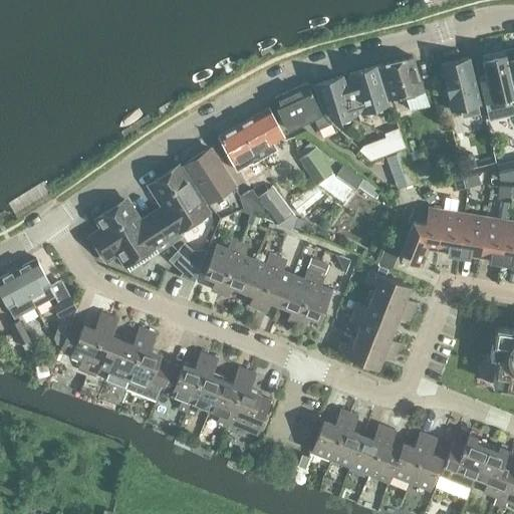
[(513,46),(505,48),(506,53),(513,81),(513,86),(513,46)]
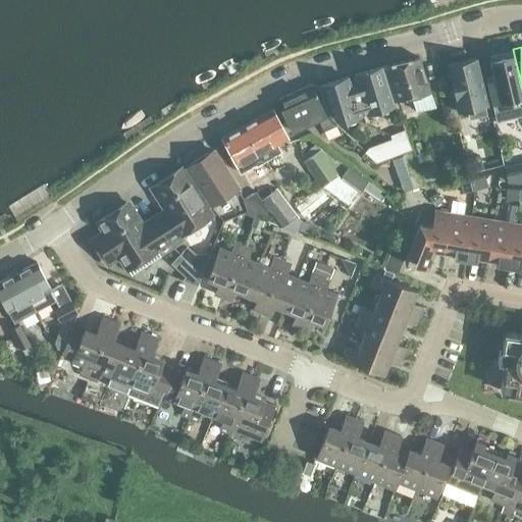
[(487,81),(497,120),(521,113),(521,88),(521,83),(514,54),(513,49),(500,53),(501,57),(489,59),(494,79),(487,81)]
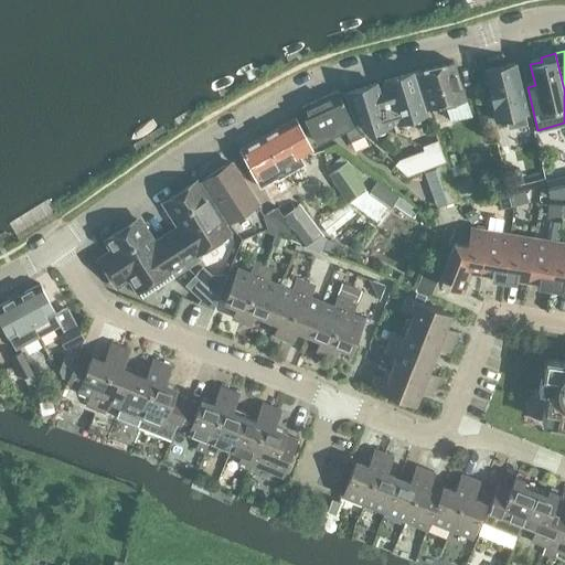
[(415,71),(426,109),(444,105),(447,121),(468,116),(466,99),(455,61),(415,71)]
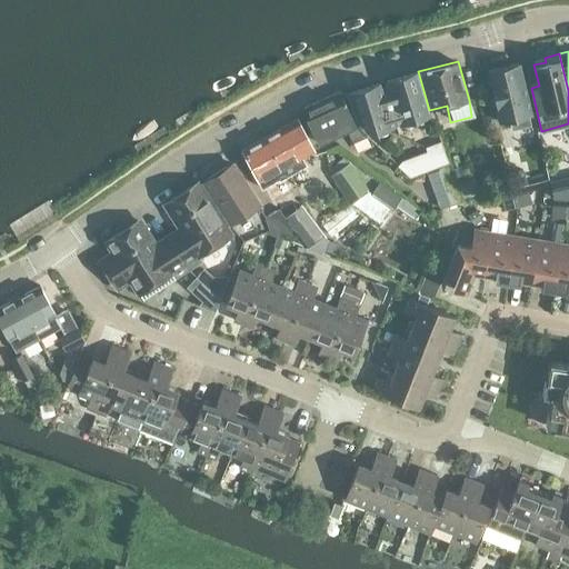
[(488,69),(500,120),(509,118),(512,130),(531,125),(528,113),(530,113),(518,62),(488,69)]
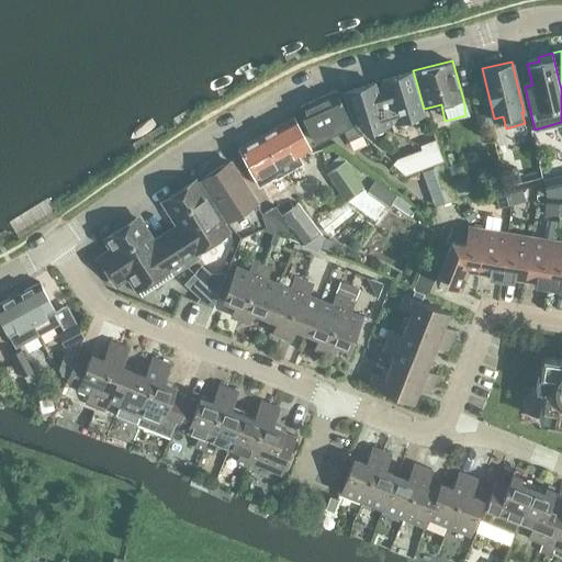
[(394,76),(407,119),(425,113),(412,70),(394,76)]
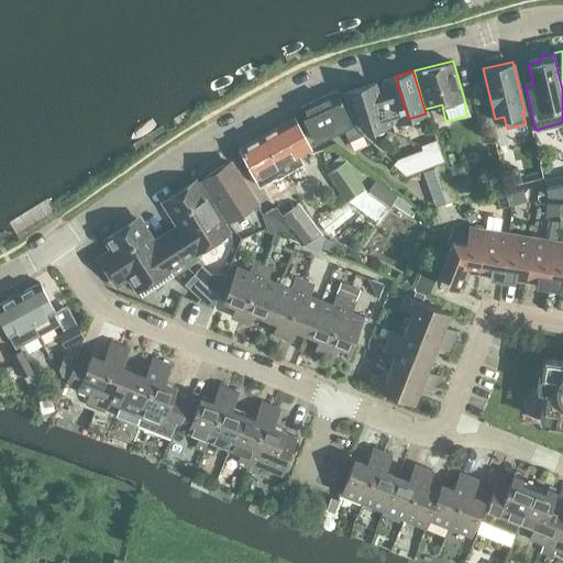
[(381,89),(390,122),(395,121),(395,123),(408,119),(395,76),(382,80),(384,88),(381,89)]
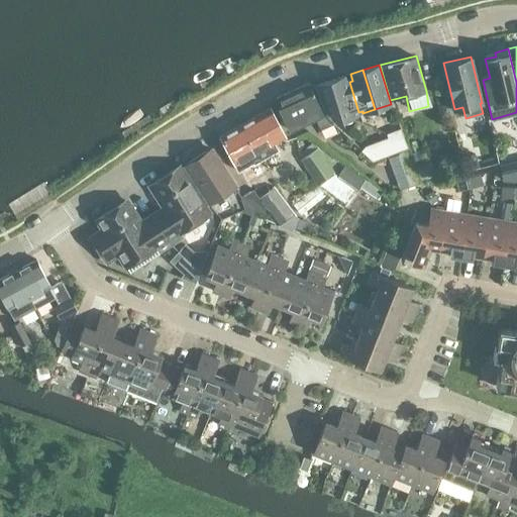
[(331,80),(343,118),(355,114),(355,113),(358,112),(349,82),(345,83),(343,76),(331,80)]
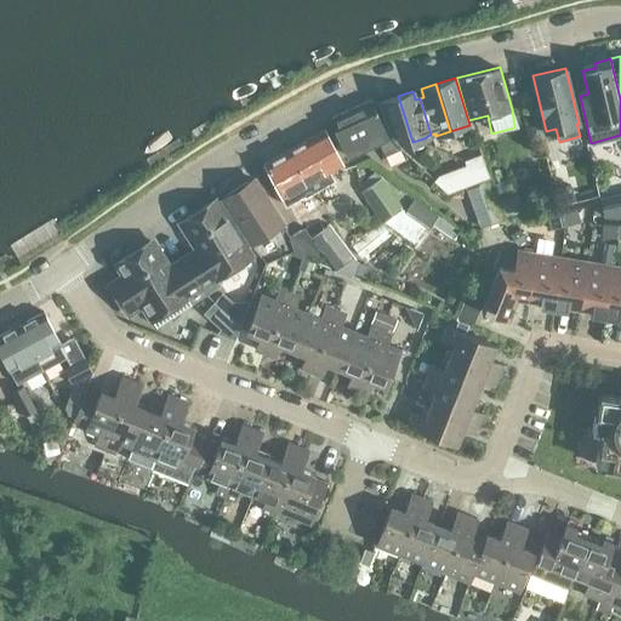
[(412,142),(398,96),(379,101),(388,127),(404,146),(412,142)]
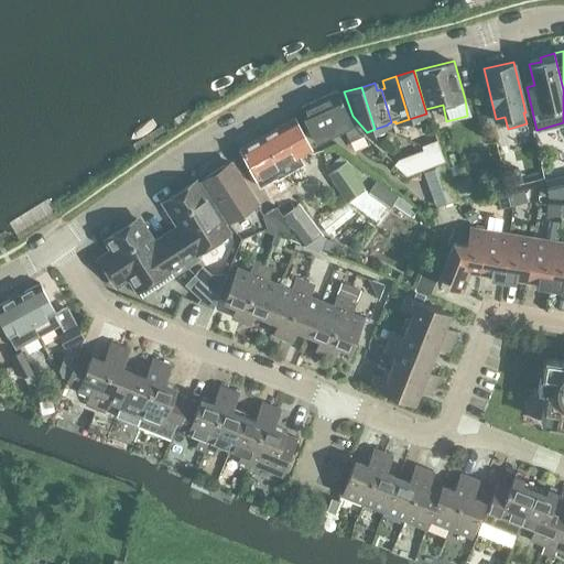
[(335,89),(297,107),(314,141),(342,128),(348,140),(361,134),(349,120),(335,89)]
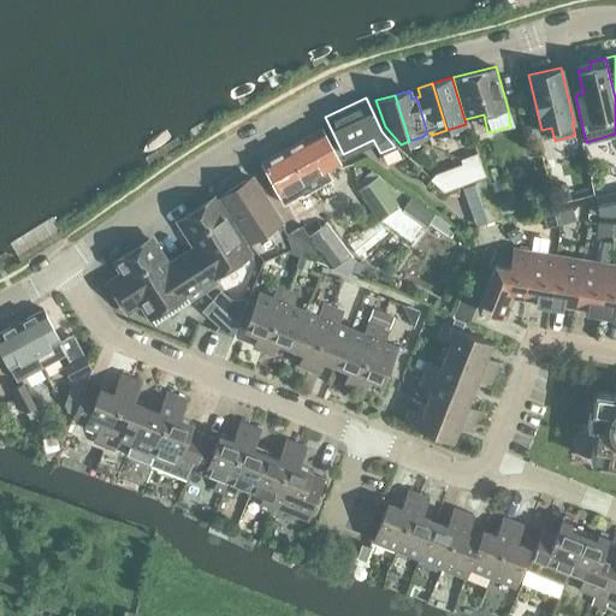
[(283,148),(302,182),(306,179),(309,187),(327,177),(324,170),(338,161),(320,128),(283,148)]
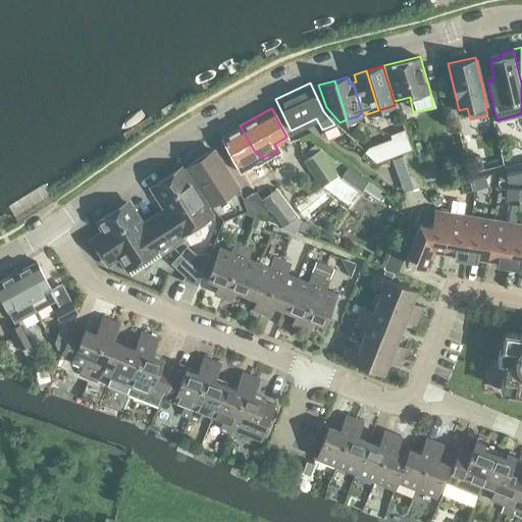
[(256,154),(240,125),(220,137),(239,171),(262,158),(259,152),(256,154)]
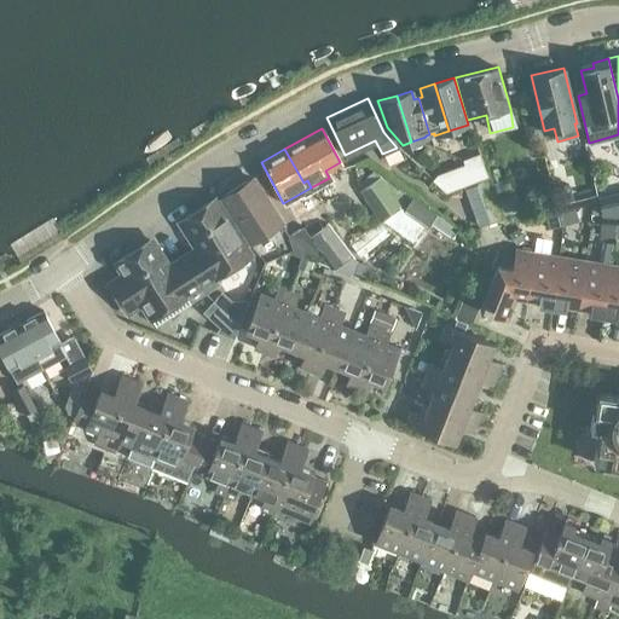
[(437,177),(447,186),(469,179),(468,175),(473,173),(476,183),(489,178),(480,155),(463,161),(464,166),(437,177)]
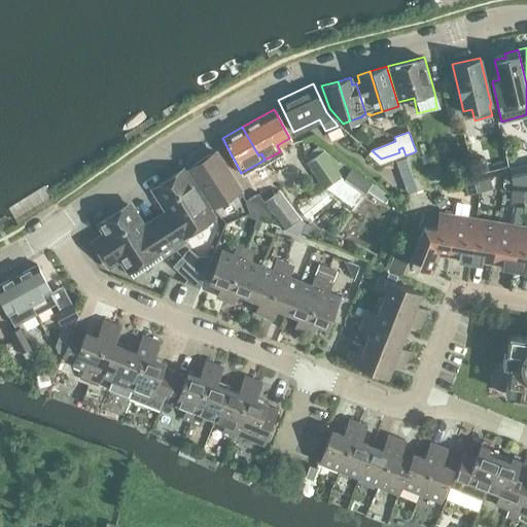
[(306,163),(322,185),(339,174),(322,151),(306,163)]
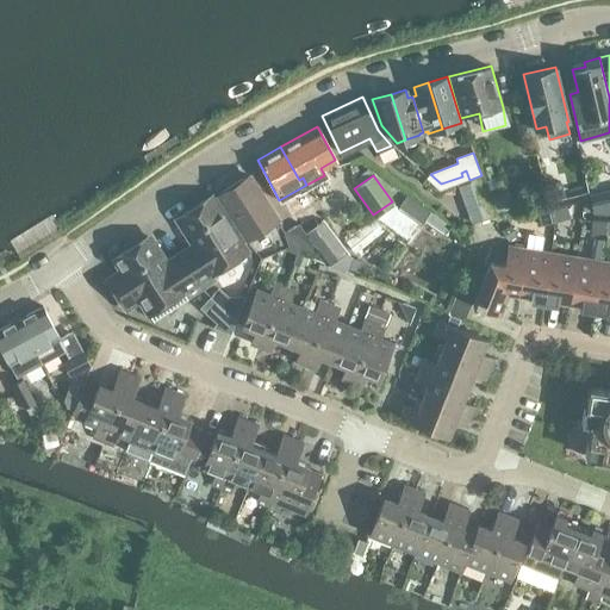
[(219,195),(246,237),(275,218),(249,176),(219,195)]
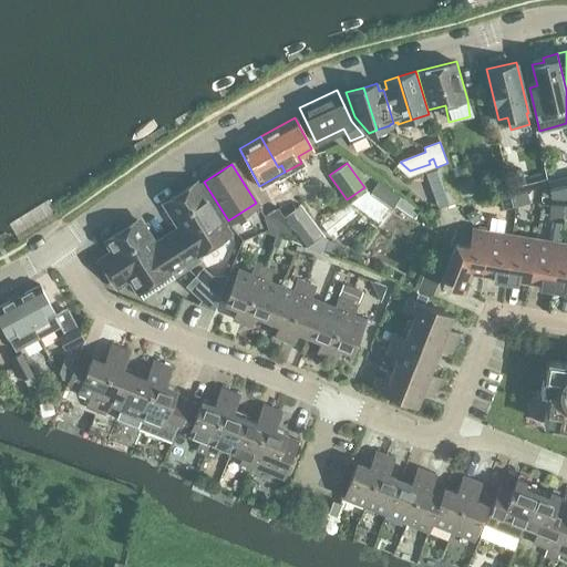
[(425,174),(437,207),(457,199),(445,166),(425,174)]
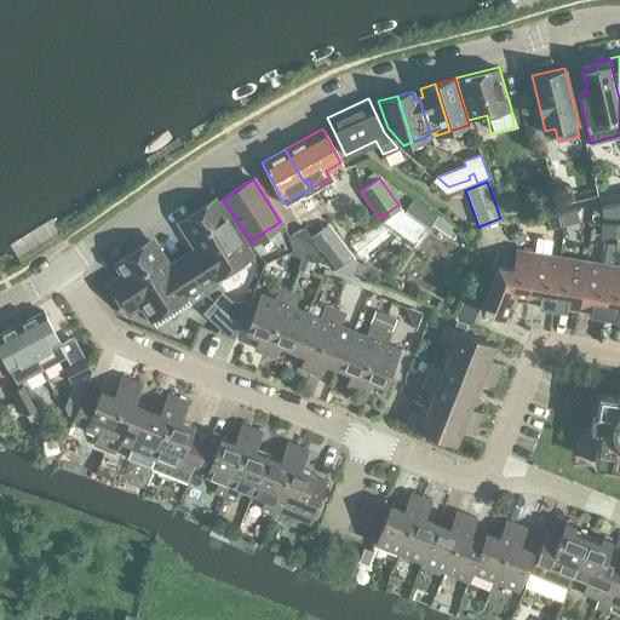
[(514,195),(498,201),(504,217),(520,211),(514,195)]
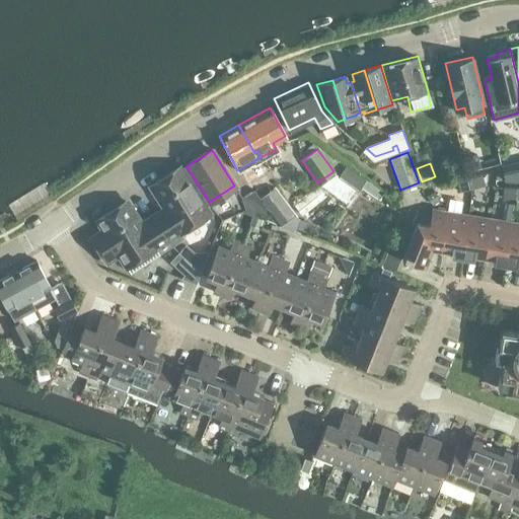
[(171,245),(172,245),(183,237),(177,226),(207,208),(180,166),(155,182),(161,193),(145,203),(171,245)]
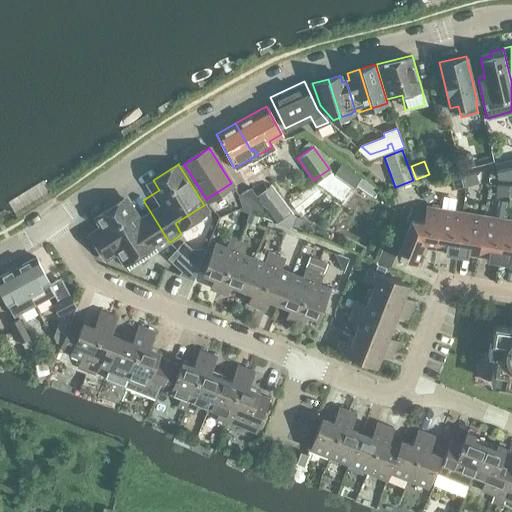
[(361,180),(342,165),(334,176),(328,171),(318,184),(344,203),(361,180)]
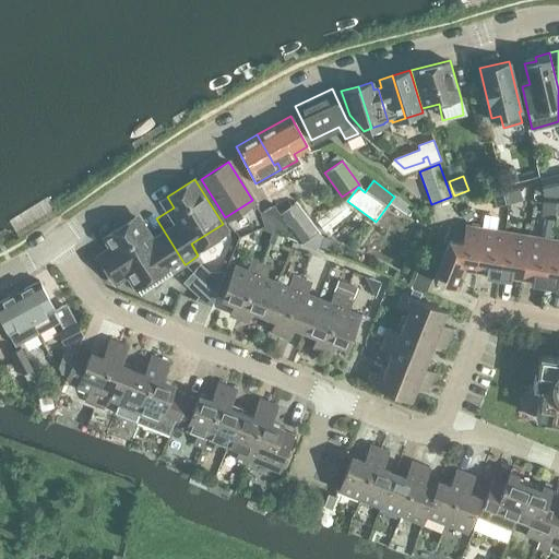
[(518,188),(504,191),(508,203),(521,200),(518,188)]
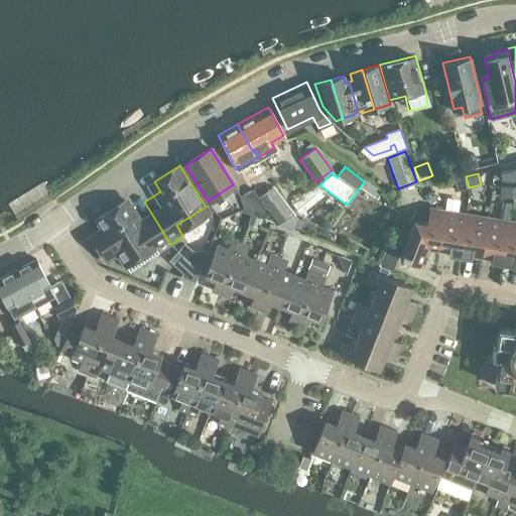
[(456,190),(469,187),(466,176),(454,179),(456,190)]
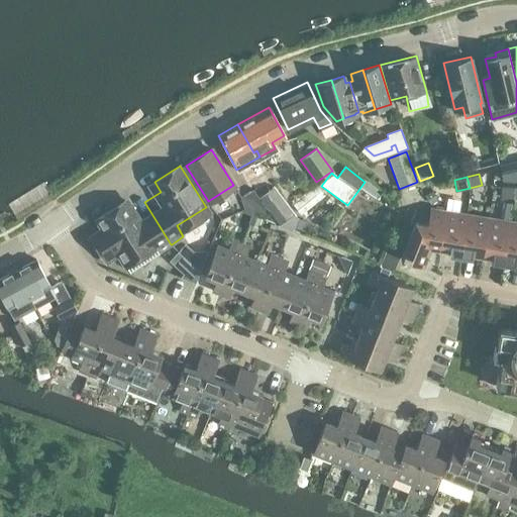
[(513,198),(513,187),(501,186),(500,197),(513,198)]
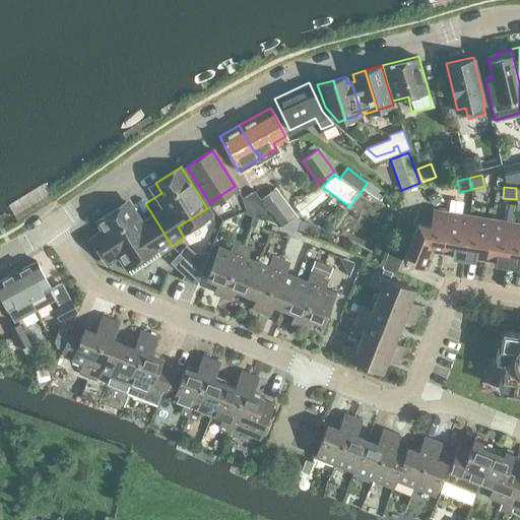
[(239,199),(242,210),(258,200),(252,190),(239,199)]
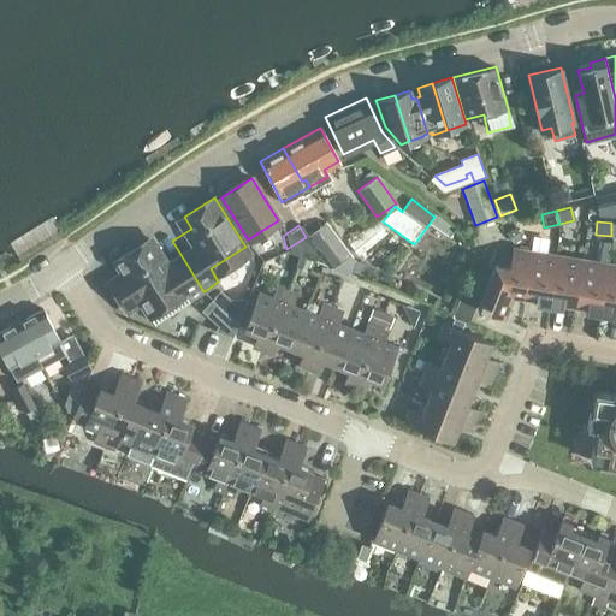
[(349,256),(325,225),(308,238),(332,270),(349,256)]
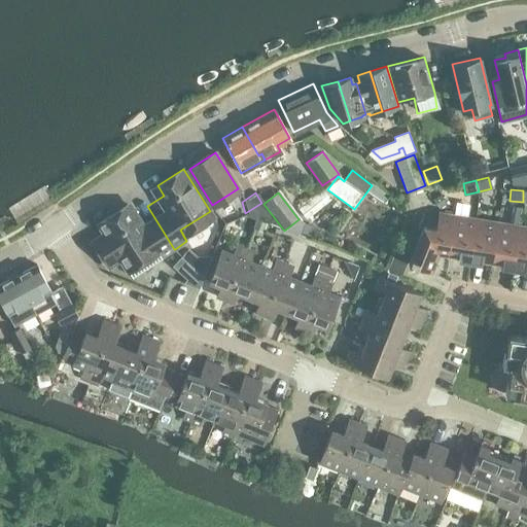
[(174,249),(147,206),(131,216),(125,206),(98,222),(104,233),(93,240),(108,265),(119,257),(125,266),(154,246),(162,257),(175,249),(174,249)]
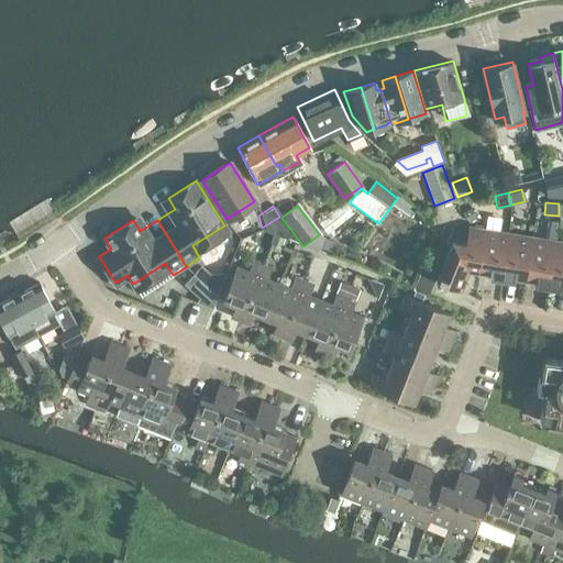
[(477,271),(484,229),(467,227),(465,243),(452,241),(435,282),(462,291),(466,282),(463,280),(467,269),(477,271)]
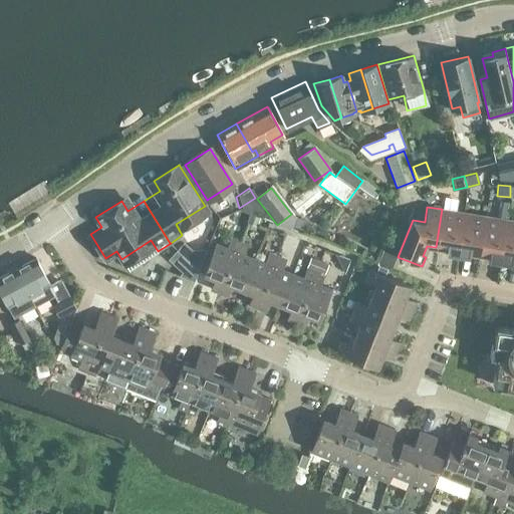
[(457,252),(464,213),(442,209),(436,247),(447,249),(447,251),(457,252)]
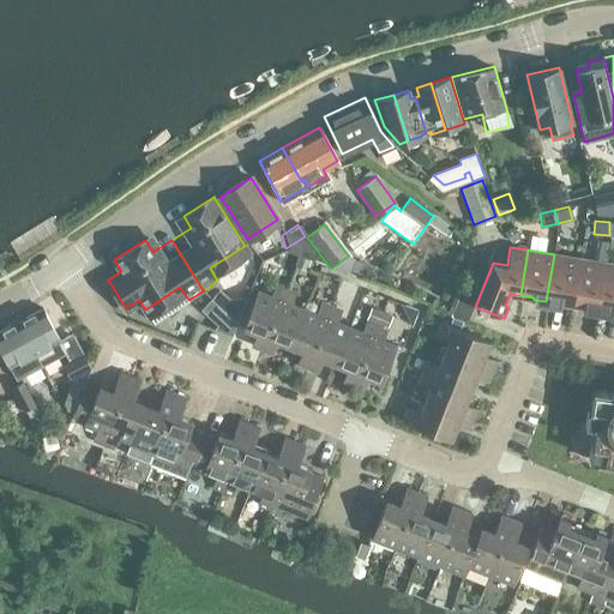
[(286,252),(280,268),(292,272),(298,257),(286,252)]
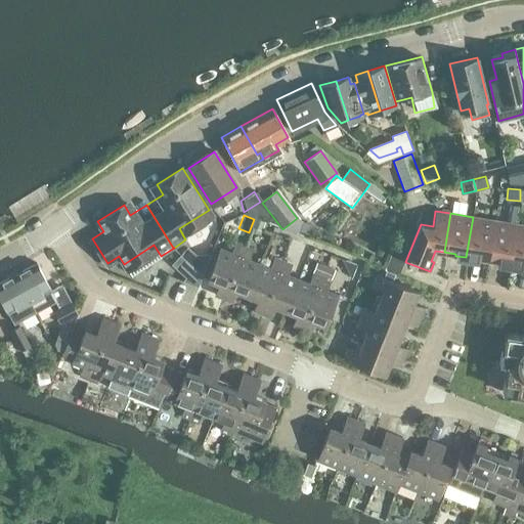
[(487,259),(494,220),(473,217),(466,257),(476,259),(476,257),(487,259)]
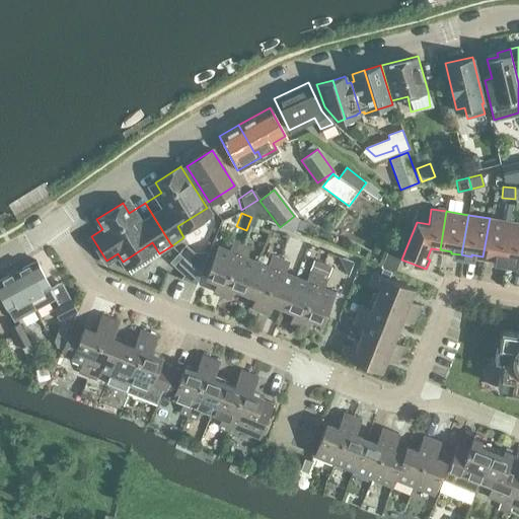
[(504,263),(511,222),(490,218),(483,256),(495,258),(494,261),(504,263)]
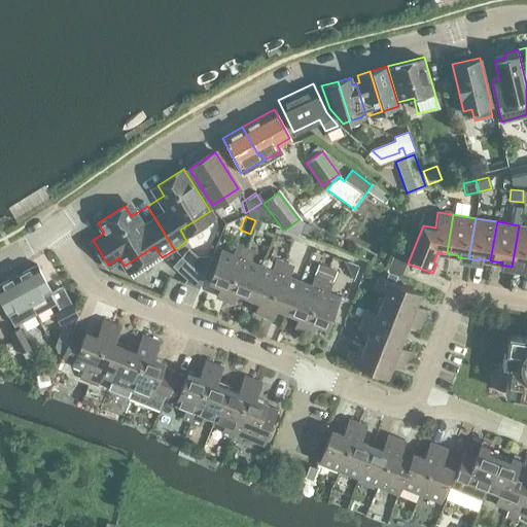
[(526,267),(526,226),(519,225),(512,267),(522,268),(522,266),(526,267)]
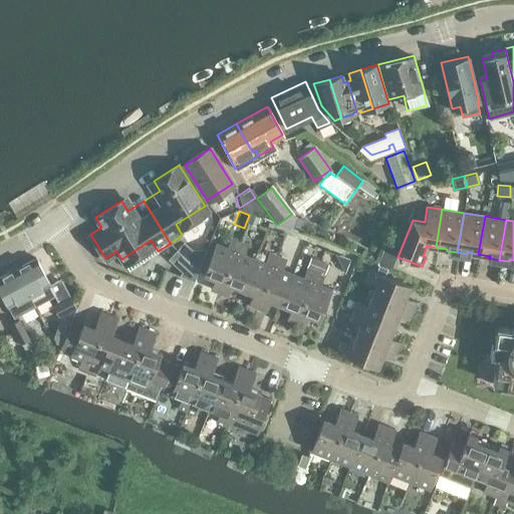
[(186,236),(170,259),(193,276),(210,253),(186,236)]
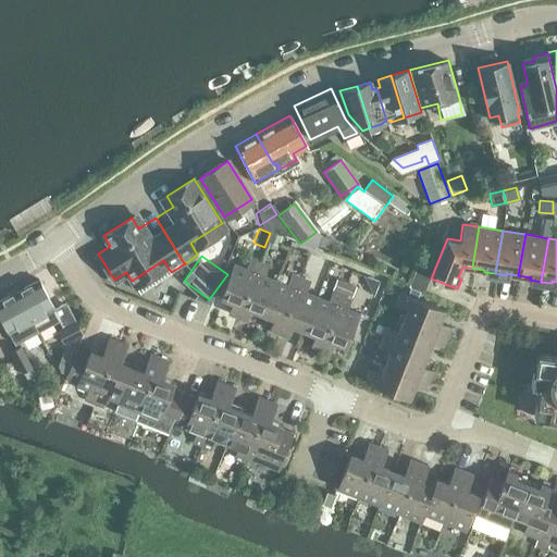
[(237,317),(259,262),(249,258),(246,268),(234,263),(221,297),(232,301),(227,312),(237,317)]
